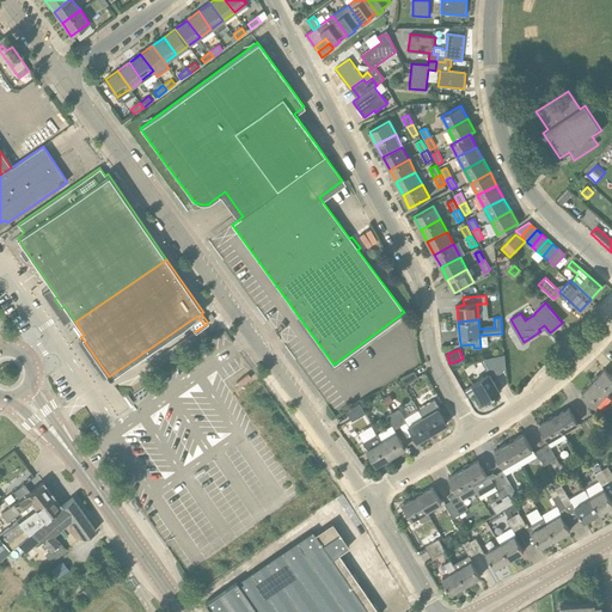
[(495,374),(503,369),(496,355),(488,360),(495,374)]
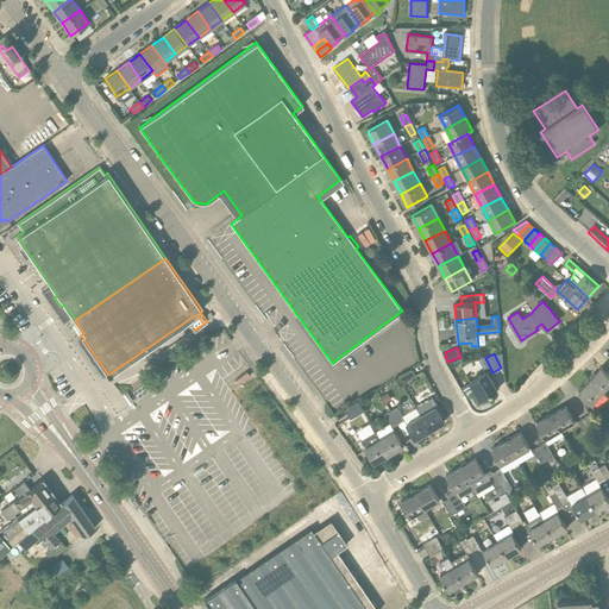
[(590,380),(603,391),(608,385),(608,374),(602,368),(590,380)]
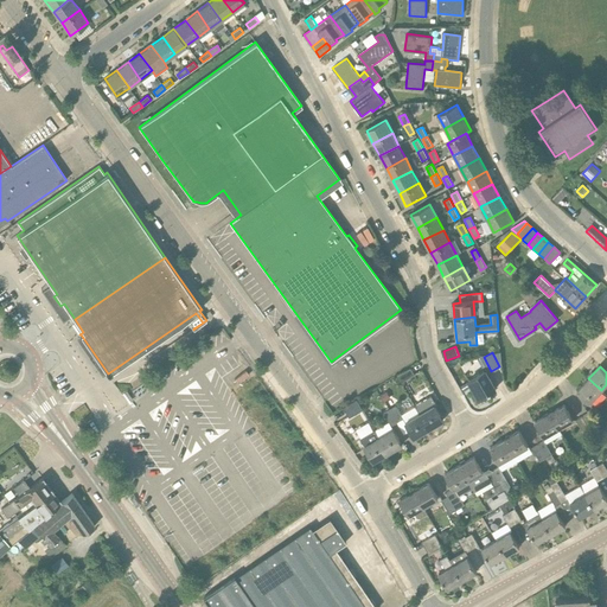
[(401,383),(415,375),(411,369),(397,377),(401,383)]
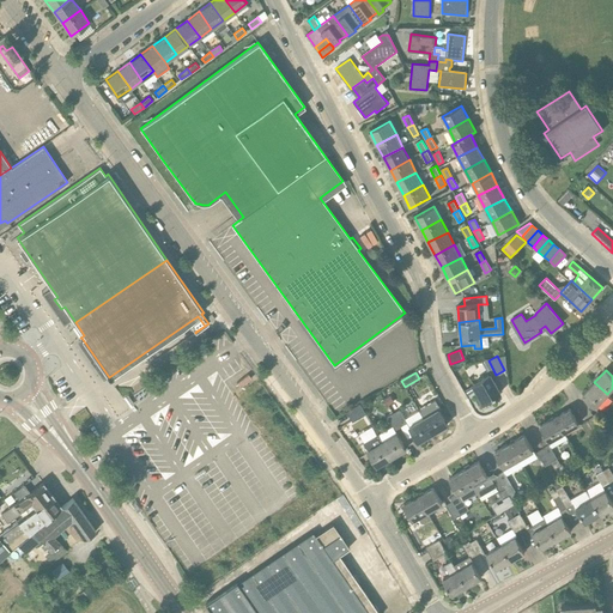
[(493,396),(501,393),(490,375),(474,384),(484,402),(493,396)]
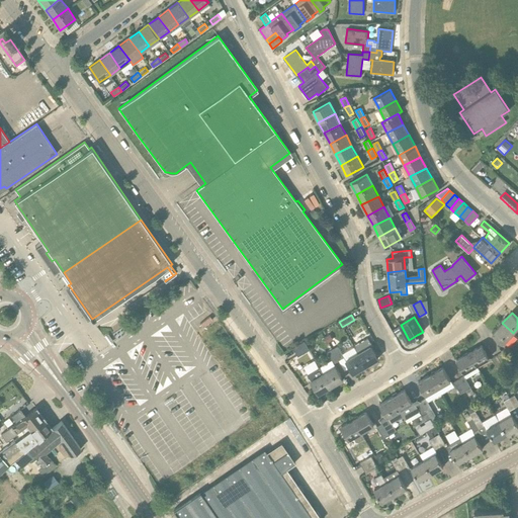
[(513,333),(502,323),(493,333),(504,343),(513,333)]
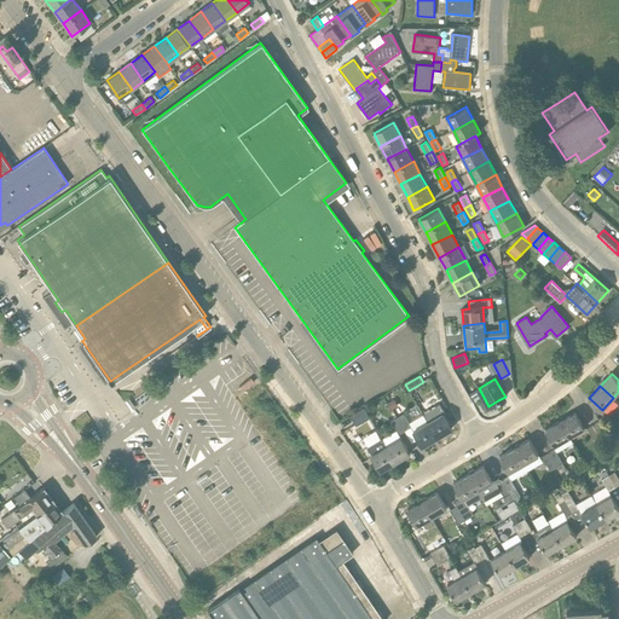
[(394,398),(388,401),(393,409),(398,406),(394,398)]
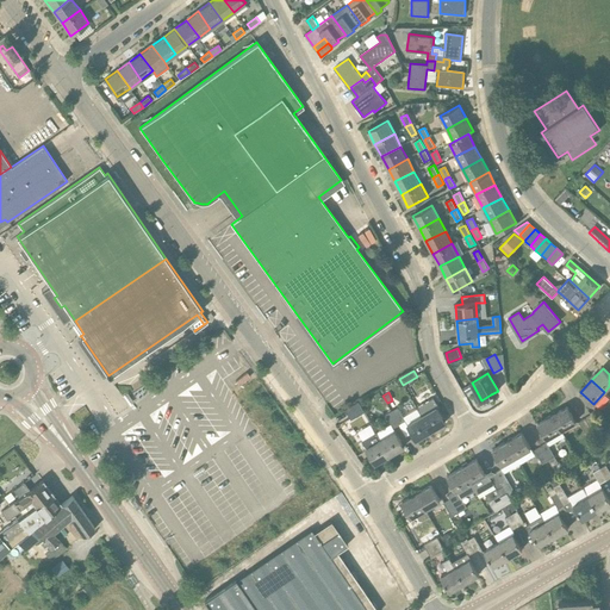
[(422,416),(430,431),(446,423),(436,408),(439,406),(434,398),(417,408),(422,416)]
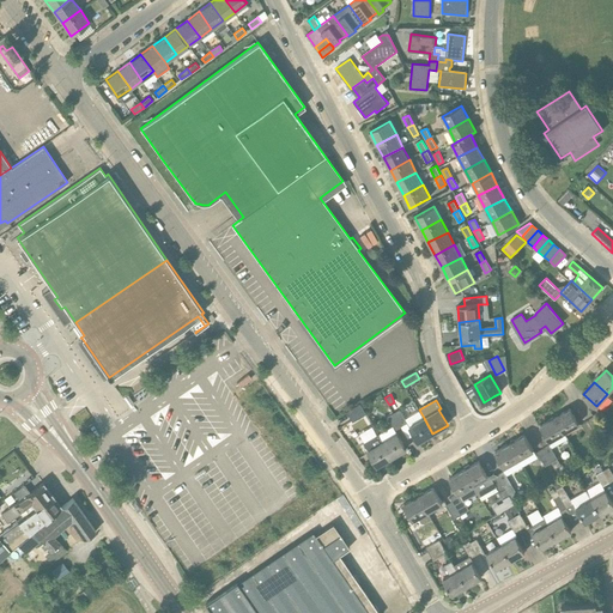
[(353,422),(366,414),(360,405),(347,412),(353,422)]
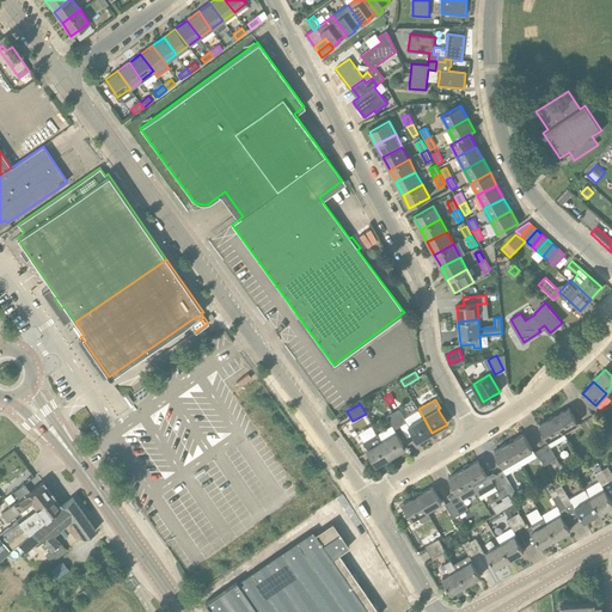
[(555,416),(563,432),(579,423),(569,408),(555,416)]
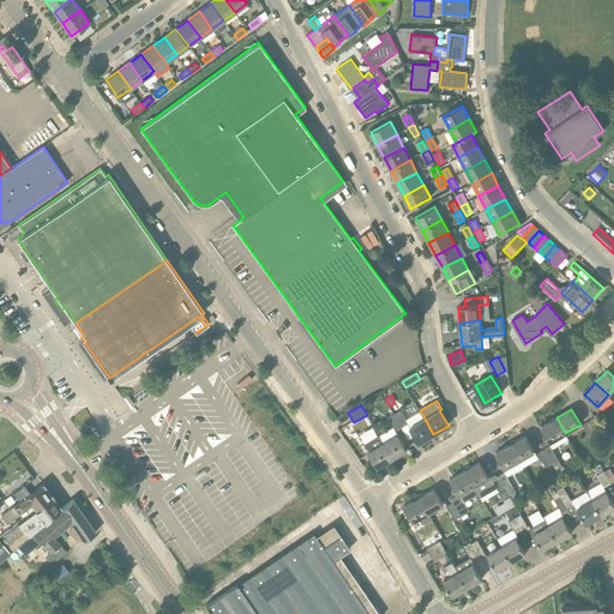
[(395,414),(402,427),(408,423),(401,410),(395,414)]
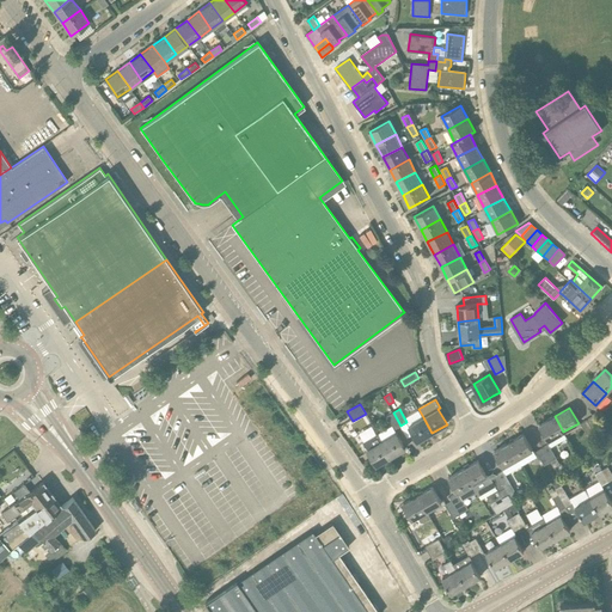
[(401,426),(393,412),(386,416),(395,429),(401,426)]
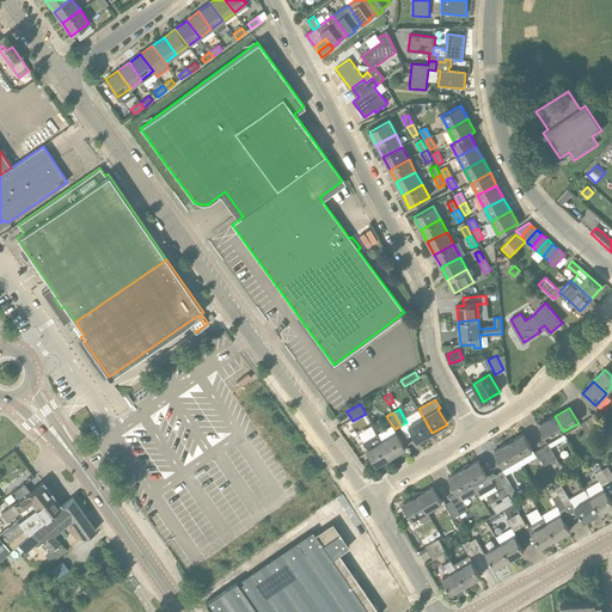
[(588,420),(597,433),(603,429),(595,415),(588,420)]
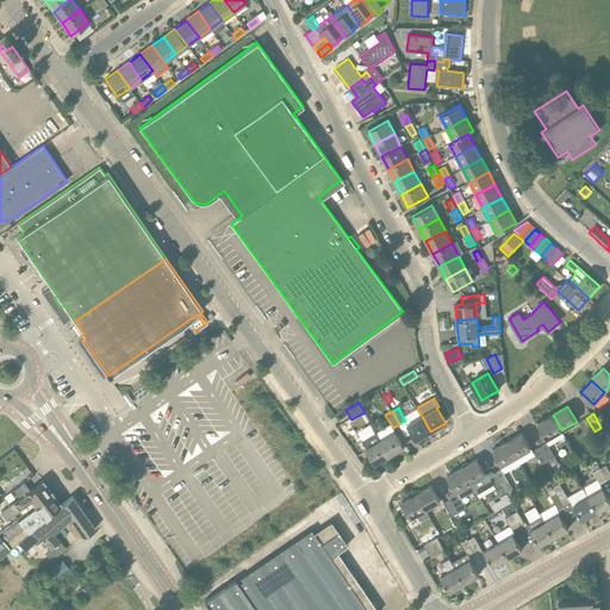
[(561,430),(553,415),(539,423),(547,439),(561,430)]
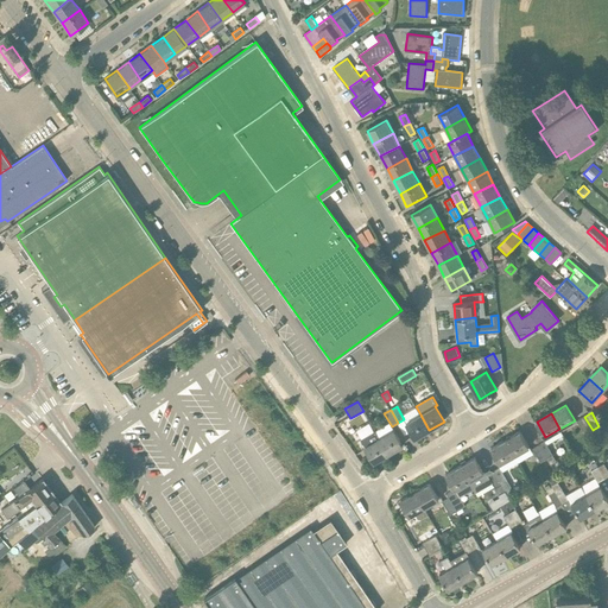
[(429,430),(420,415),(406,423),(415,438),(429,430)]
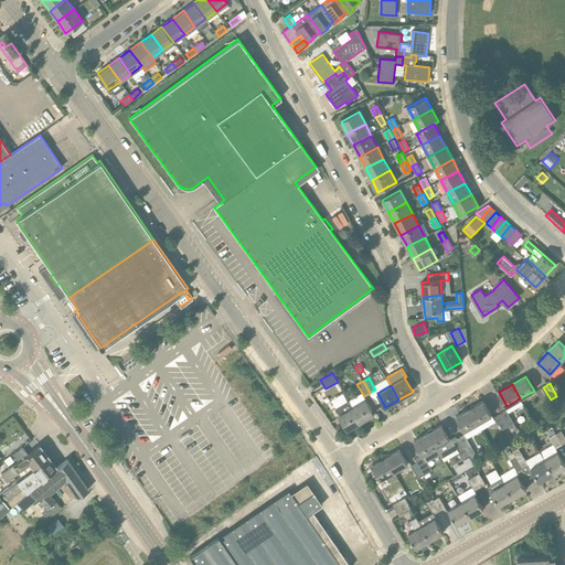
[(551,400),(543,387),(536,391),(544,403),(551,400)]
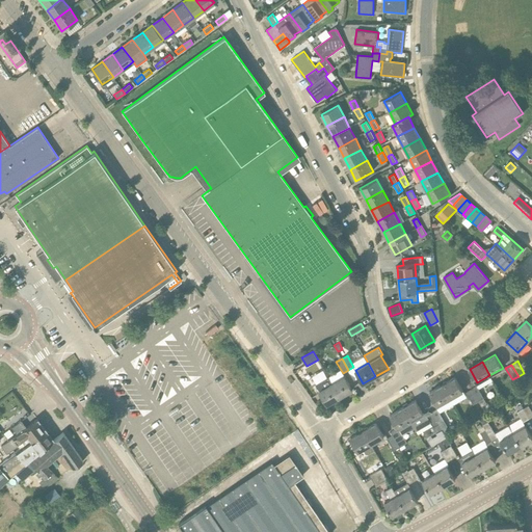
[(331,384),(340,398),(352,390),(345,376),(331,384)]
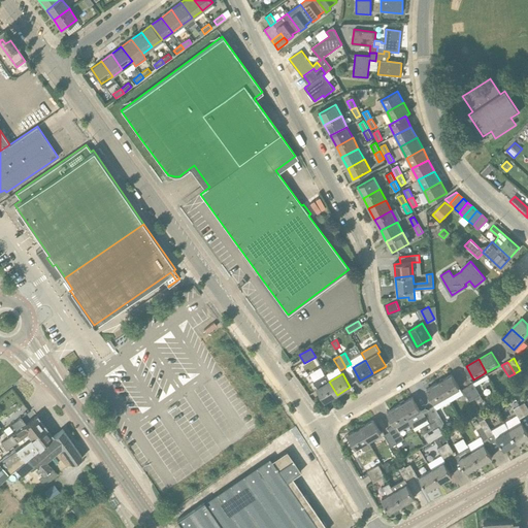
[(439,382),(447,396),(459,388),(452,374),(439,382)]
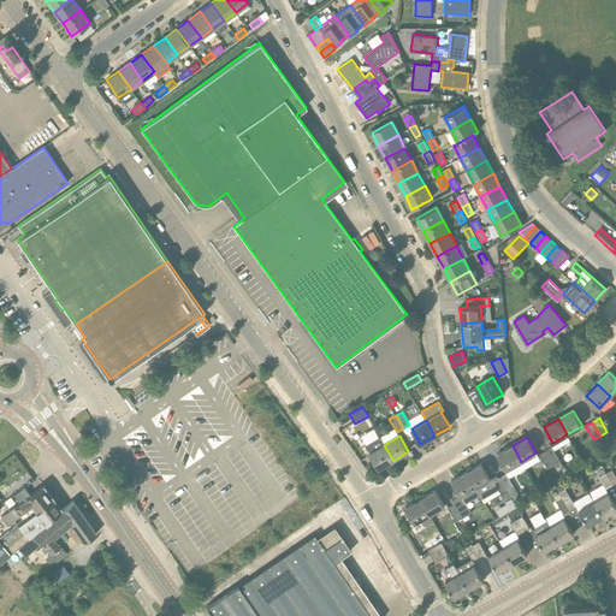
[(394,461),(384,445),(380,438),(366,446),(379,468),(394,461)]
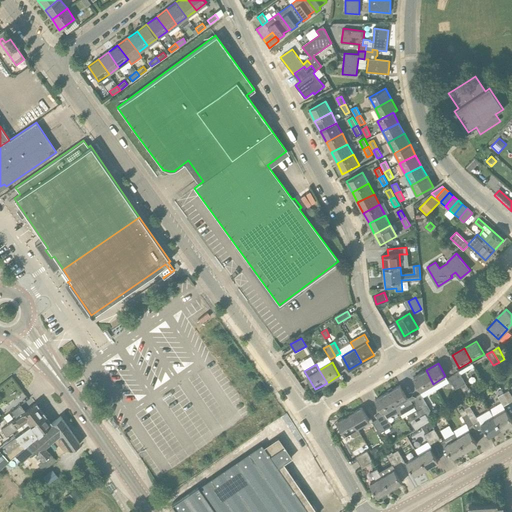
[(433,384),(426,370),(413,378),(421,391),(433,384)]
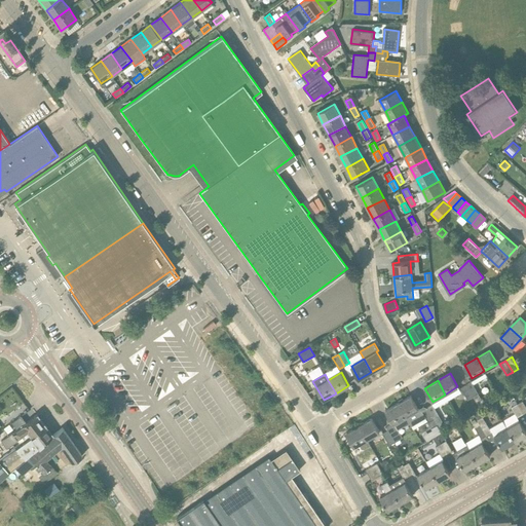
[(466,385),(473,397),(476,402),(482,399),(472,382),(466,385)]
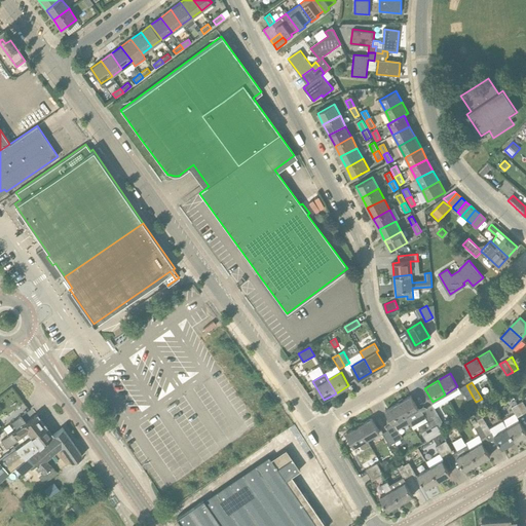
[(473,397),(466,385),(461,388),(467,400),(473,397)]
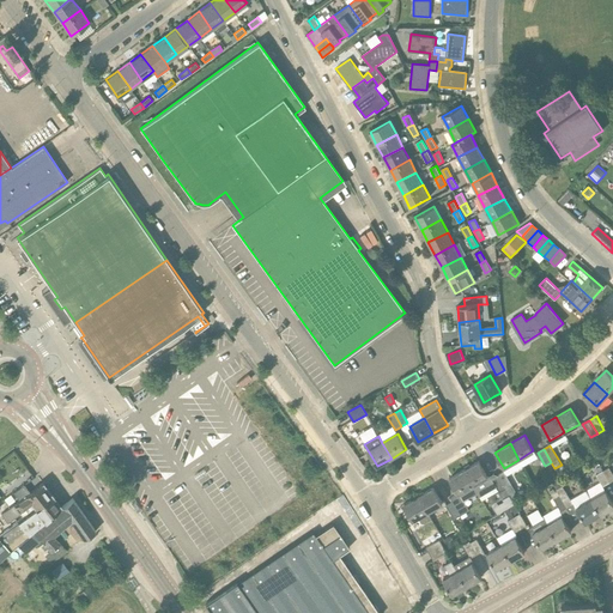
[(465,469),(478,493),(480,497),(497,486),(505,501),(511,497),(498,475),(495,473),(487,477),(479,462),(465,469)]
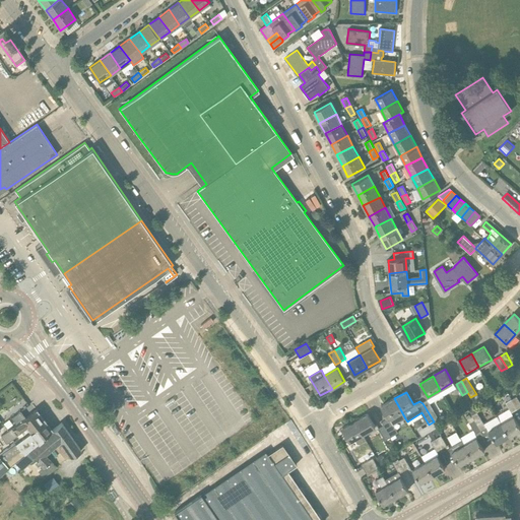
[(516,396),(511,399),(517,409),(519,407),(519,401),(517,396),(516,396)]
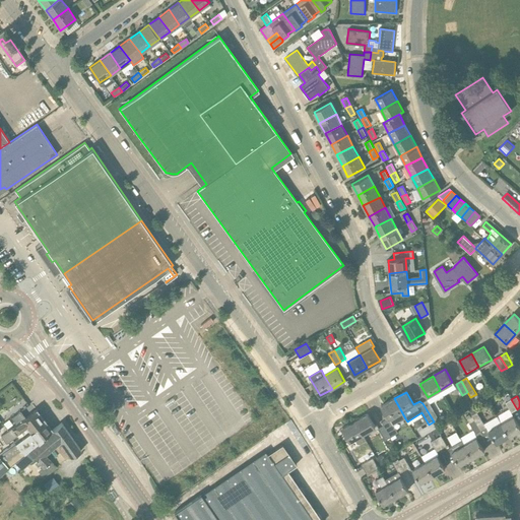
[(384,426),(390,437),(392,440),(397,437),(395,434),(398,433),(393,426),(405,418),(394,398),(381,406),(389,419),(383,423),(384,426)]
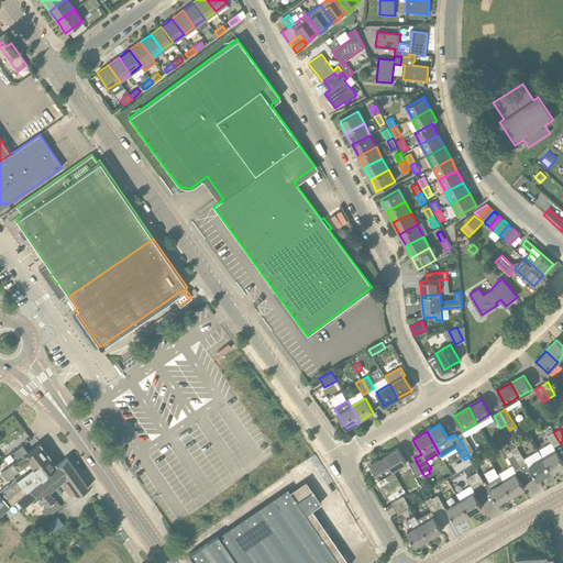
[(560,443),(553,432),(550,434),(548,435),(554,446),(560,443)]
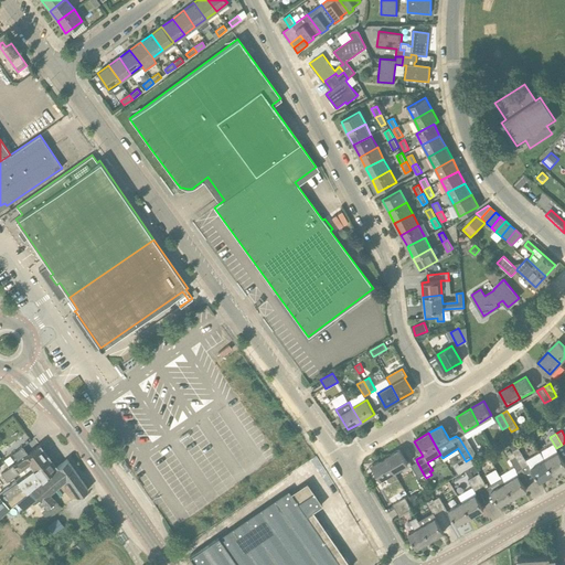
[(459,438),(471,458),(476,455),(465,435),(459,438)]
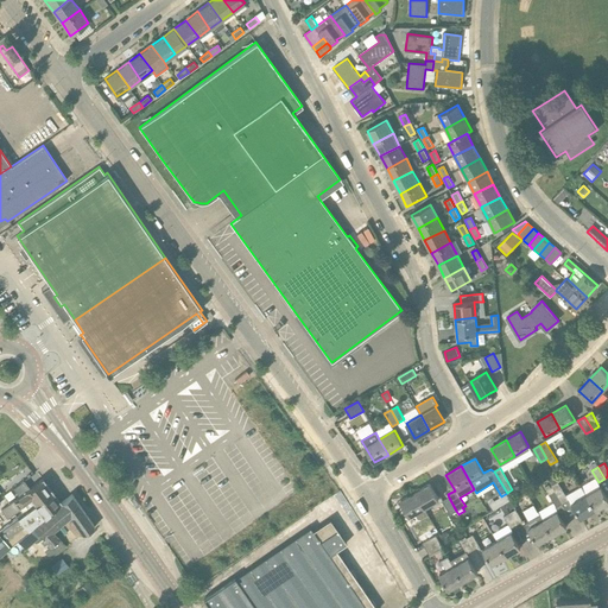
[(43,479),(32,487),(21,495),(13,501),(1,510),(7,519),(19,510),(23,513),(29,508),(30,510),(52,492),(51,491),(51,489),(49,486),(48,486),(43,479)]
